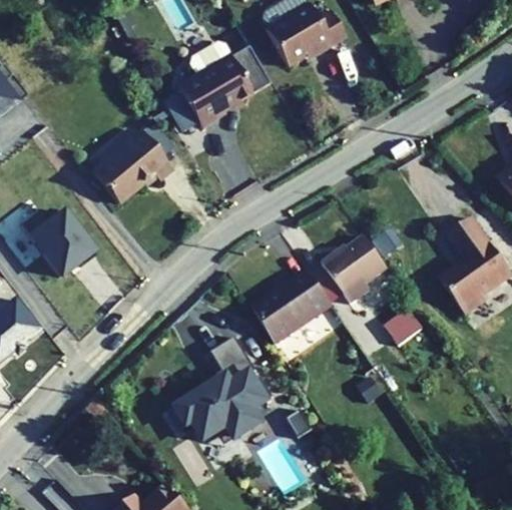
[(282,0),(263,11),(262,18),(267,27),(307,3),(305,0),(282,0)]
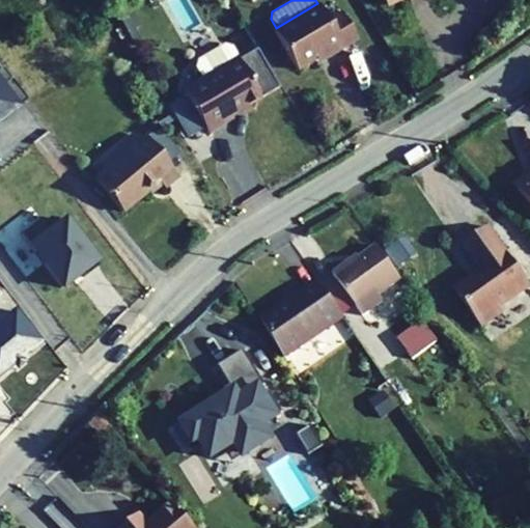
[(329,54),(358,36),(341,10),(328,18),(319,2),(275,29),(297,66),(326,50),(329,54)]
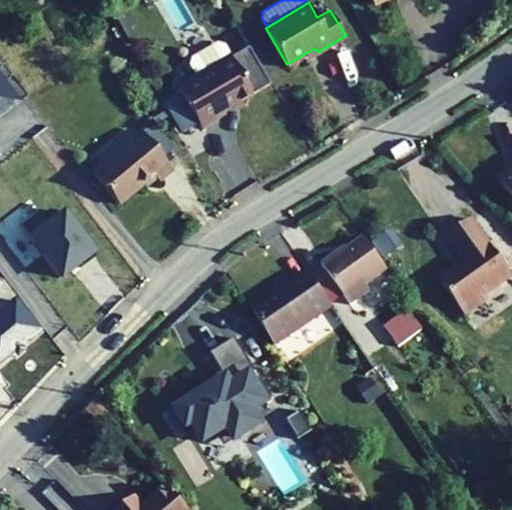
[(198,121),(201,126),(225,112),(222,107),(233,101),(237,103),(253,93),(223,42),(216,41),(191,55),(189,62),(195,73),(176,84),(180,91),(198,121)]
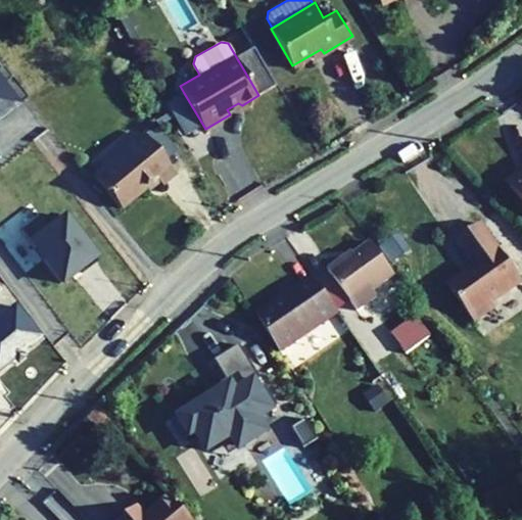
[(324,53),(321,49),(311,55),(314,59),(324,53)]
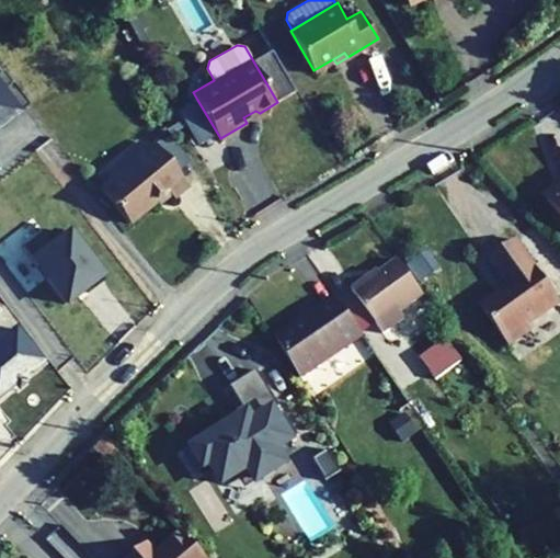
[(0,90),(12,81),(2,68),(0,69),(0,120),(13,110),(0,91),(0,90)]
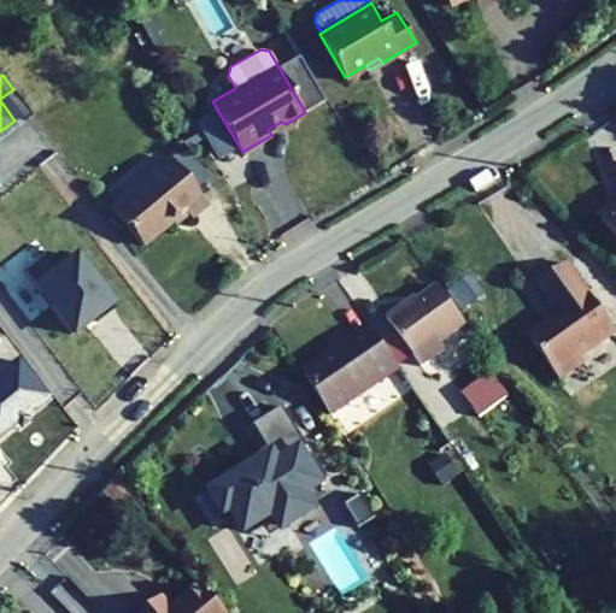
[(31,112),(13,89),(0,99),(0,100),(15,121),(0,131),(0,135),(0,136),(31,112)]
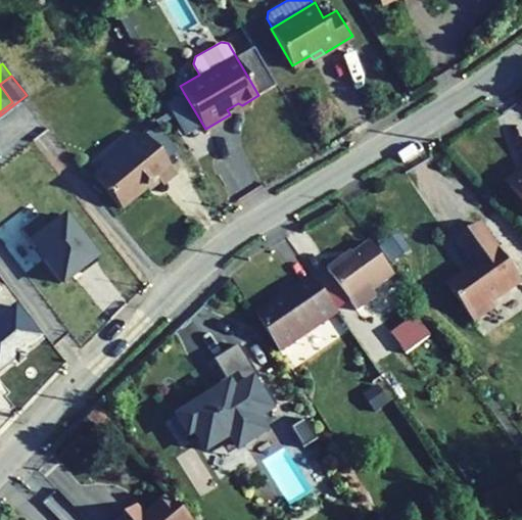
[(202,124),(184,93),(168,103),(186,134),(202,124)]
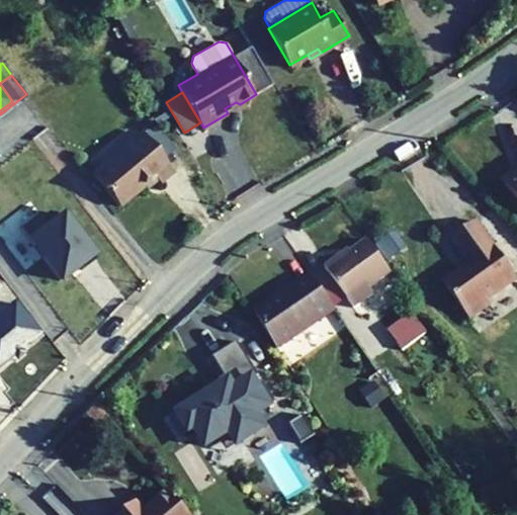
[(154,121),(142,132),(164,158),(176,148),(154,121)]
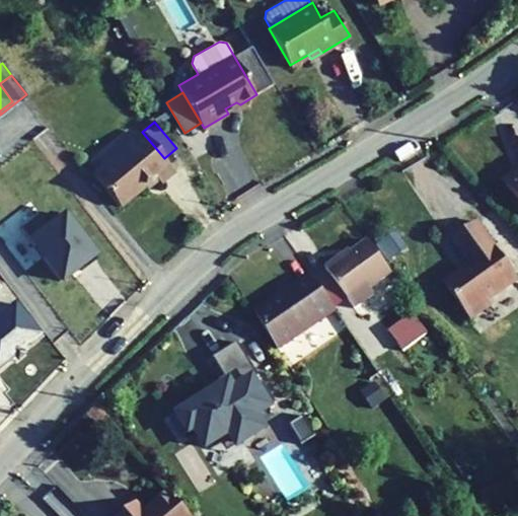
[(164,158),(142,132),(93,172),(120,204),(155,175),(160,181),(174,169),(164,158)]
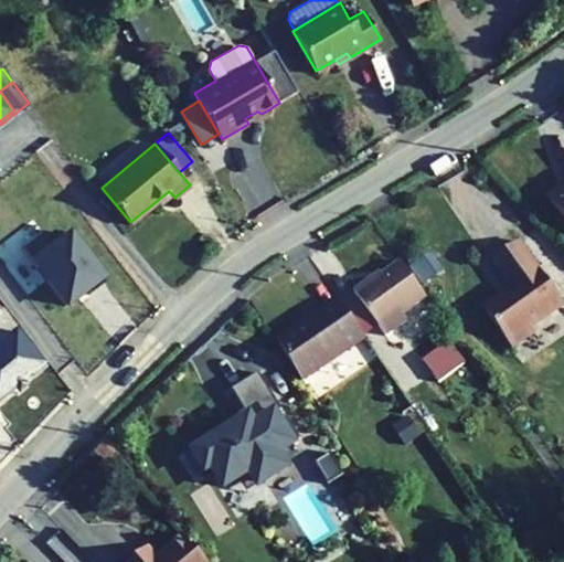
[(563,186),(550,198),(563,213),(563,186)]
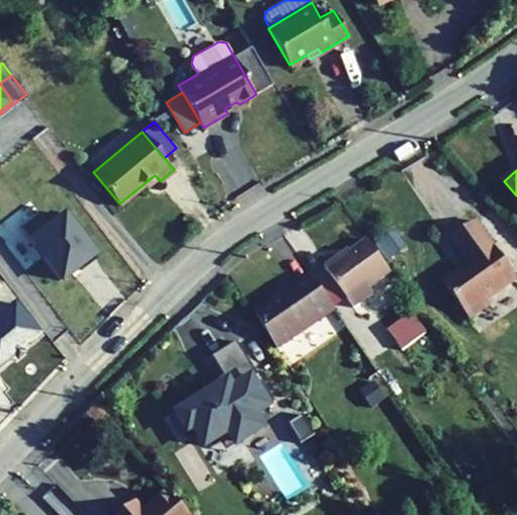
[(467,224),(442,241),(459,266),(434,284),(461,322),(482,307),(479,303),(509,281),(467,224)]
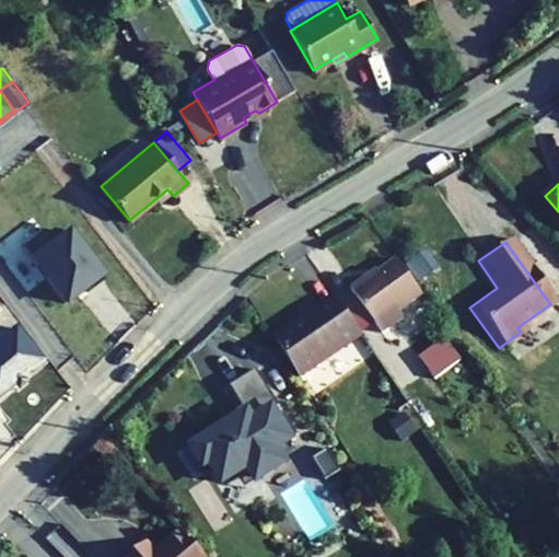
[(422,290),(397,255),(369,276),(367,274),(351,286),(357,293),(373,317),(383,329),(404,314),(398,306),(422,290)]
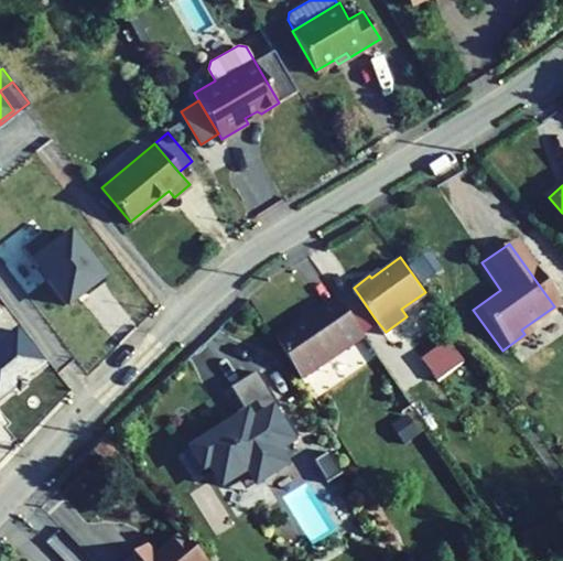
[(338,295),(309,316),(311,321),(280,342),(302,377),(365,334),(361,330),(345,306),(338,295)]
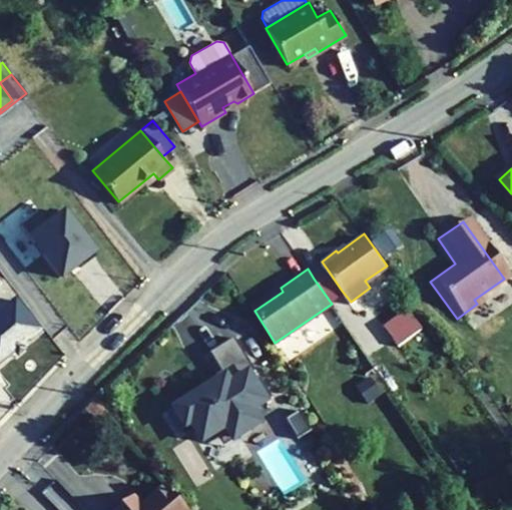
[(327,269),(314,279),(329,300),(342,291),(327,269)]
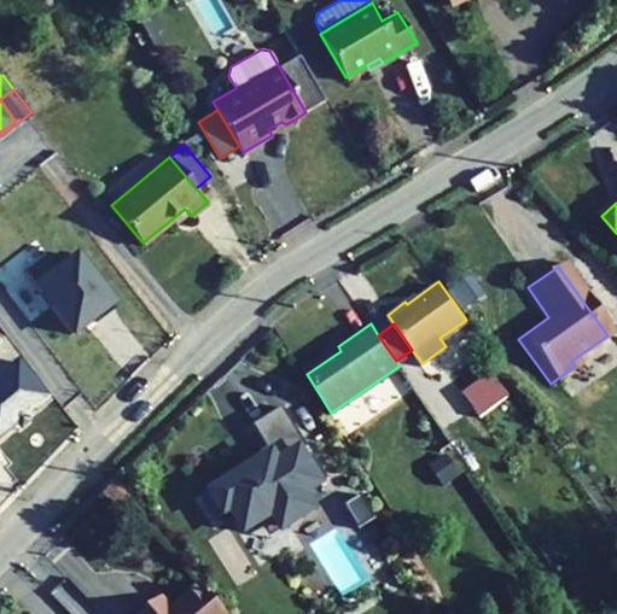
[(446,346),(423,363),(431,375),(455,358),(446,346)]
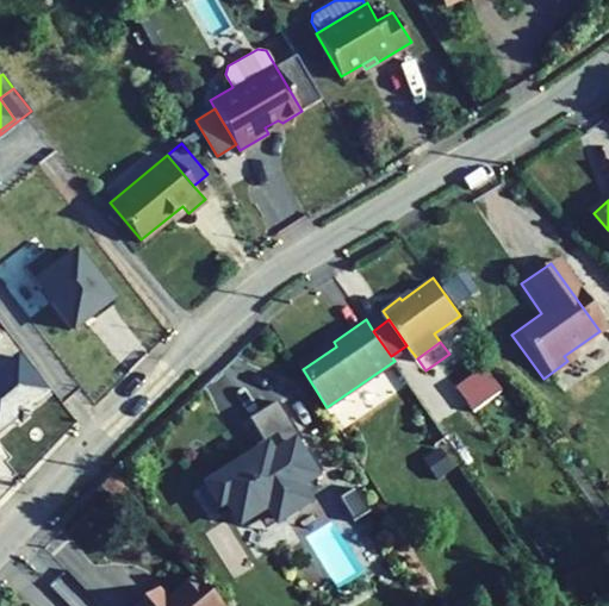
[(18,347),(0,360),(0,400),(11,414),(38,392),(48,383),(18,347)]
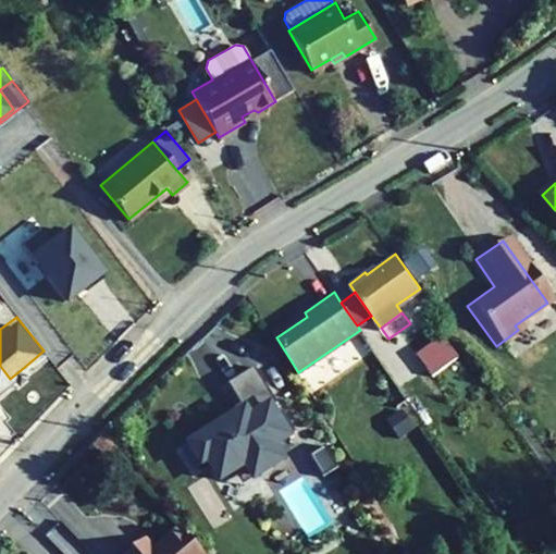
[(417,352),(433,373),(459,355),(443,333),(417,352)]
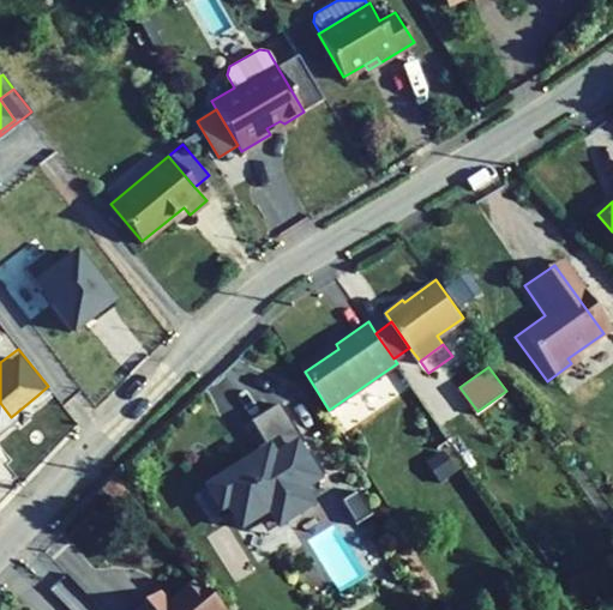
[(498,438),(526,418),(506,391),(478,411),(498,438)]
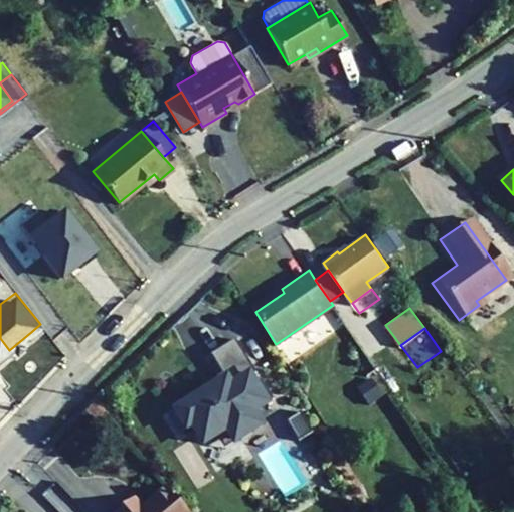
[(9,350),(14,356),(36,339),(32,331),(9,350)]
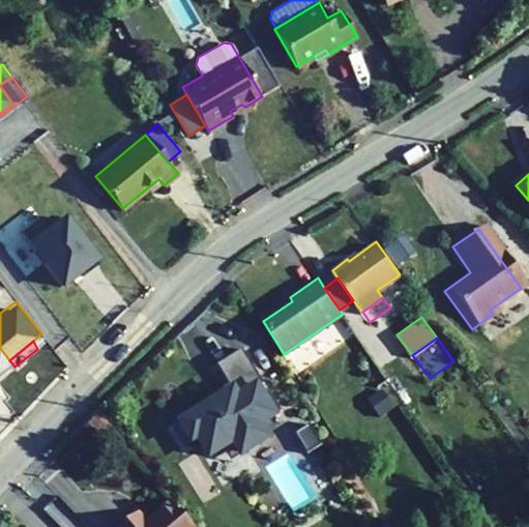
[(0,369),(9,360),(0,348),(0,369)]
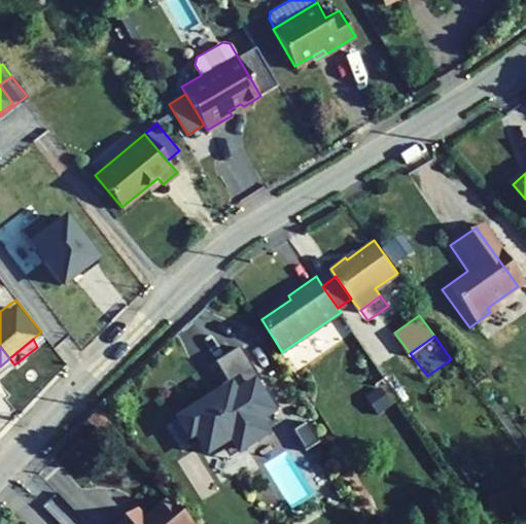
[(264,380),(242,346),(216,361),(229,381),(231,385),(213,396),(215,398),(174,424),(184,442),(198,433),(210,452),(223,444),(240,433),(248,447),(269,433),(260,420),(280,408),(268,387),(261,391),(257,384),(264,380)]
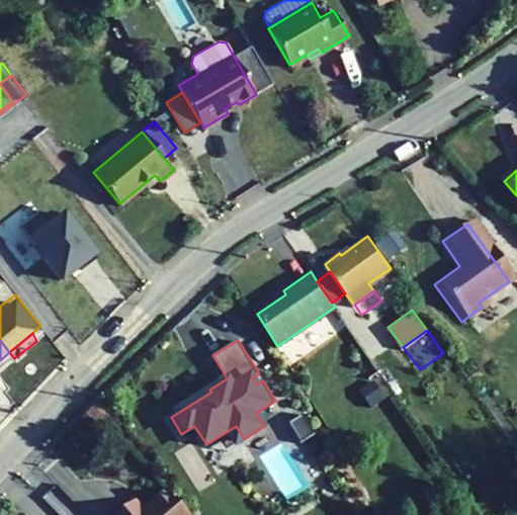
[(207,385),(209,390),(227,378),(225,374),(207,385)]
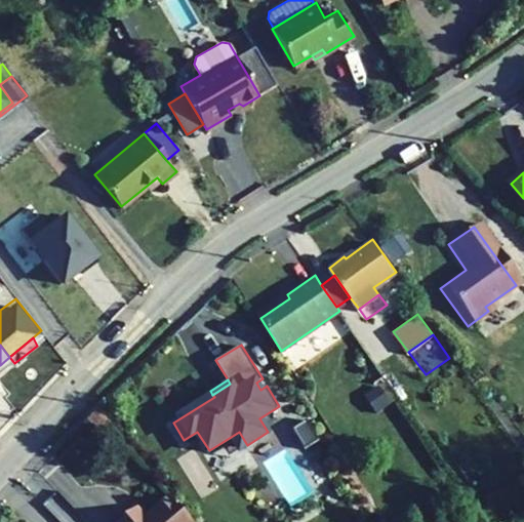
[(390,402),(378,385),(366,393),(377,410),(390,402)]
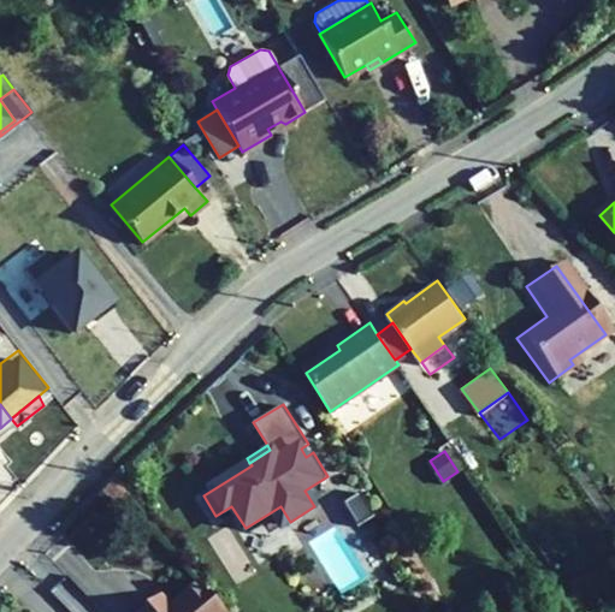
[(271,534),(290,522),(281,506),(261,518),(271,534)]
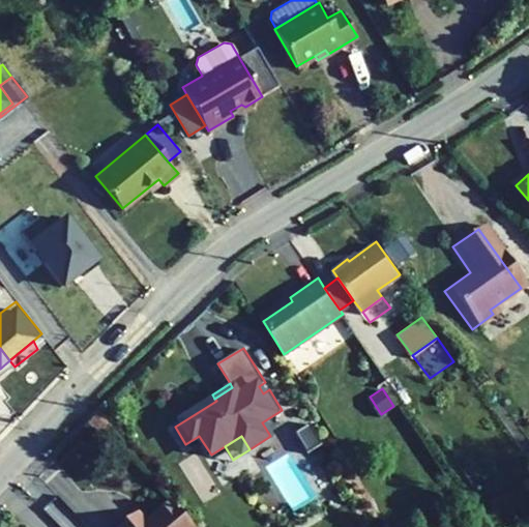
[(196,526),(173,499),(147,520),(139,510),(118,526),(196,526)]
